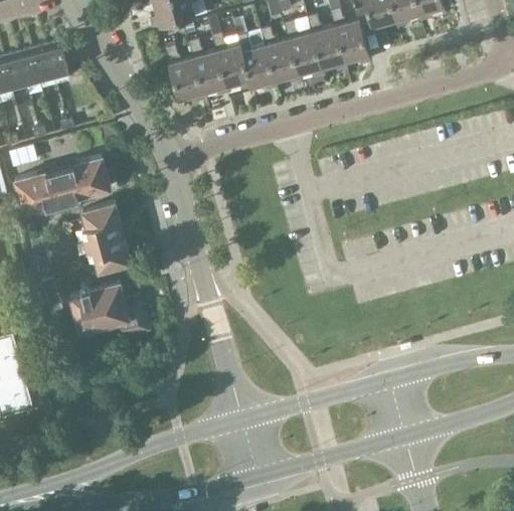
[(152,27),(194,15),(190,3),(194,2),(196,0),(160,0),(153,2),(156,16),(150,17),(152,27)]
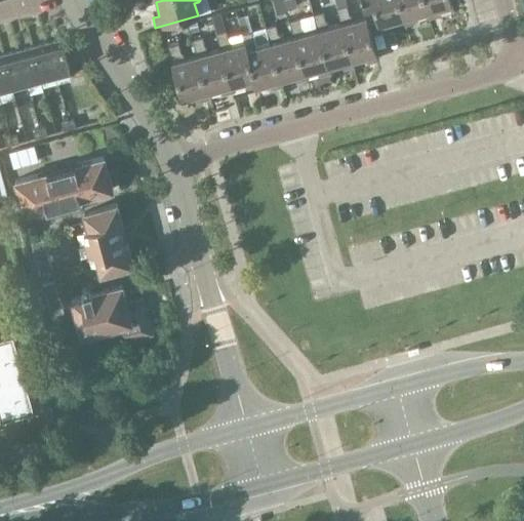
[(402,21),(397,0),(370,0),(373,9),(362,12),(364,19),(369,36),(390,31),(388,24),(402,21)]
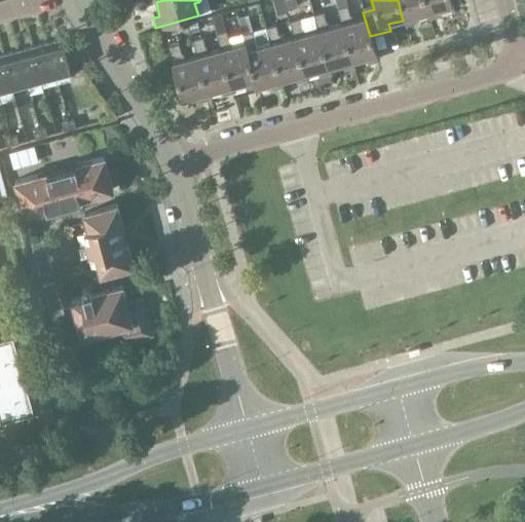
[(426,13),(422,0),(398,0),(403,21),(405,27),(415,24),(413,17),(426,13)]
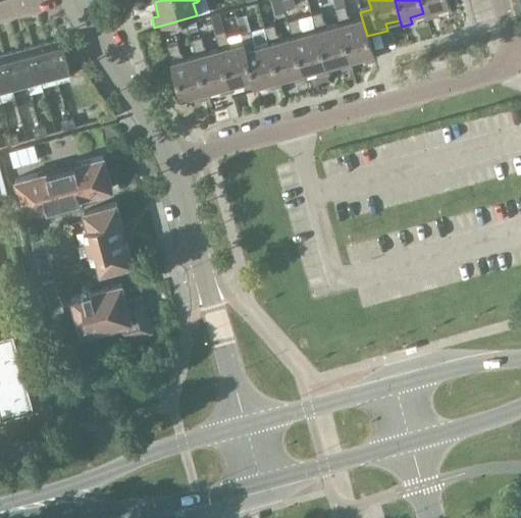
[(419,0),(423,13),(425,20),(435,17),(433,11),(448,7),(446,0),(419,0)]
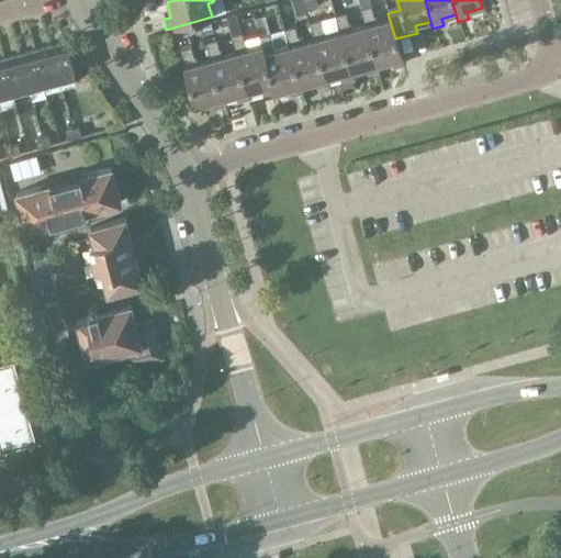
[(390,21),(377,24),(376,20),(372,18),(370,9),(359,12),(363,29),(365,28),(374,65),(376,65),(391,60),(393,69),(403,66),(395,38),(390,21)]
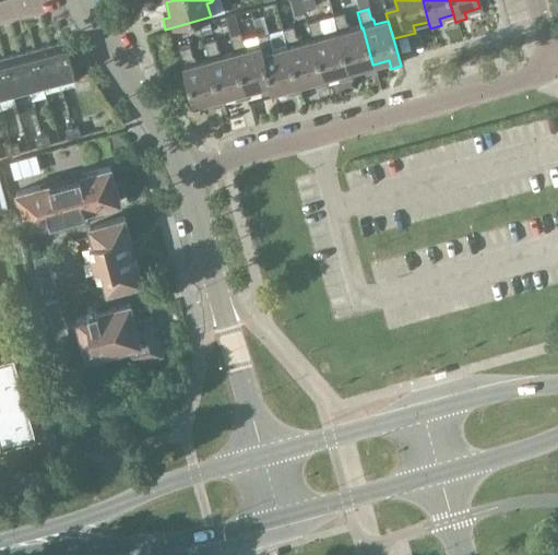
[(363,27),(361,28),(349,32),(348,27),(345,25),(343,15),(333,19),(337,35),(348,72),(363,68),(365,75),(376,72),(374,65),(372,65),(363,27)]
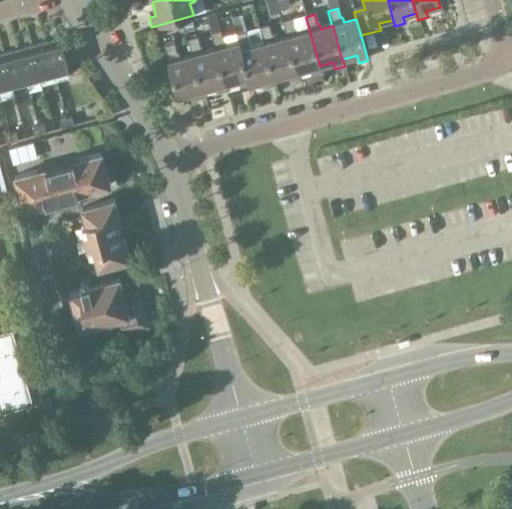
[(310,32),(298,35),(297,32),(294,29),(292,21),(282,23),(286,38),(287,38),(297,72),(310,68),(312,75),(322,73),(320,66),(310,32)]
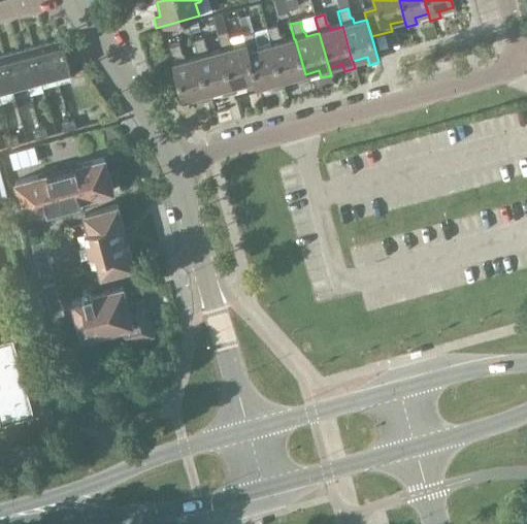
[(295,39),(294,39),(283,43),(282,39),(278,37),(276,28),(267,31),(271,45),(272,45),(281,82),(295,77),(297,85),(307,82),(305,74),(295,39)]
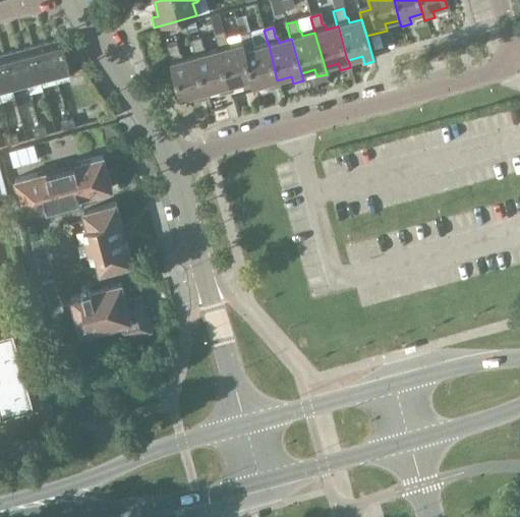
[(242,44),(229,48),(228,44),(226,42),(223,34),(214,36),(218,51),(227,85),(228,85),(241,81),(243,90),(253,87),(242,44)]
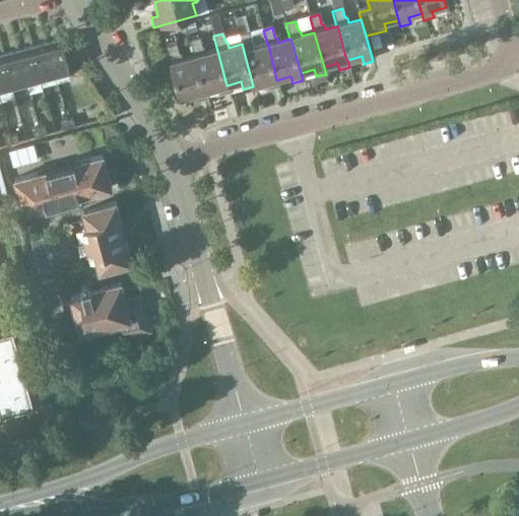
[(268,45),(267,45),(255,48),(254,44),(251,42),(249,34),(240,37),(242,44),(253,86),(267,82),(269,89),(278,87),(276,80),(268,45)]
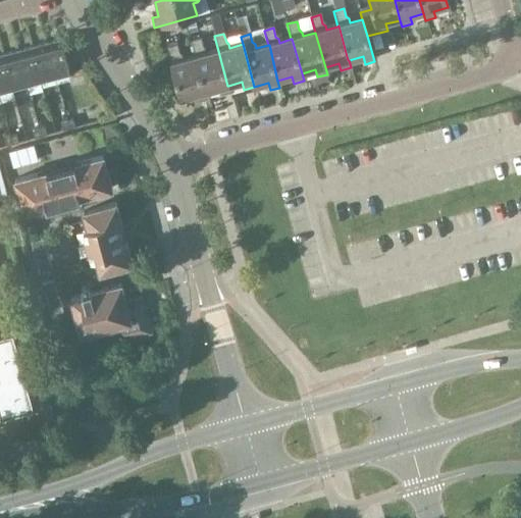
[(218,51),(206,54),(205,50),(203,48),(201,40),(191,43),(195,57),(204,93),(205,92),(218,89),(220,96),(230,93),(228,86),(227,86),(218,51)]
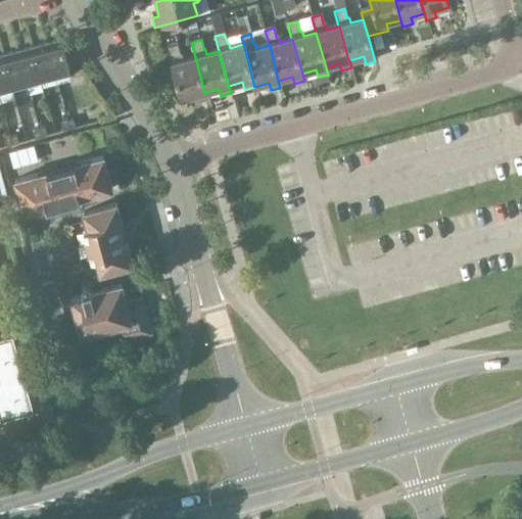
[(45,46),(54,81),(69,77),(60,42),(45,46)]
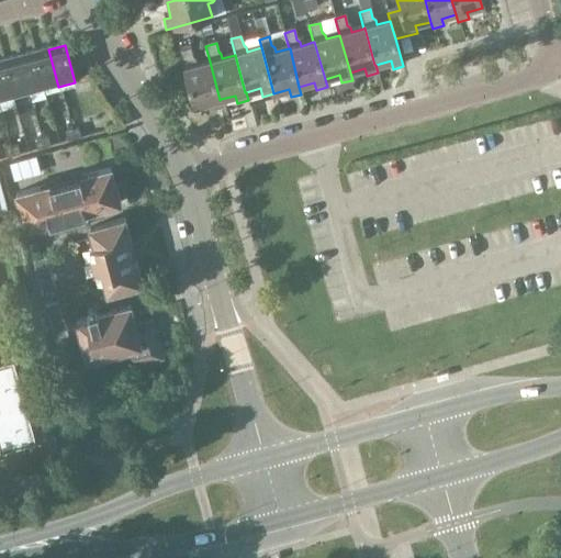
[(43,91),(58,87),(48,49),(33,54),(43,91)]
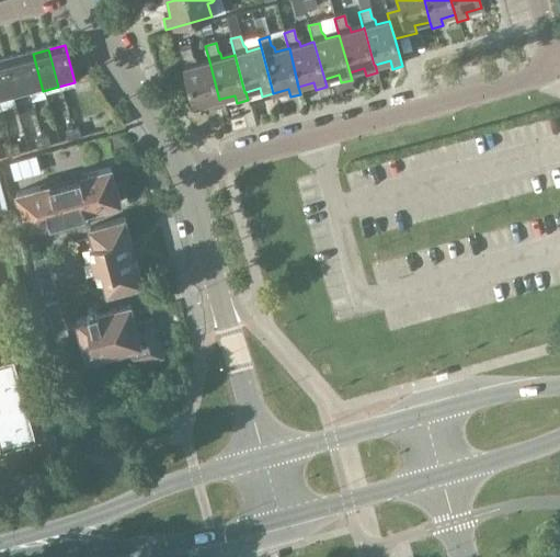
[(209,61),(195,66),(194,61),(191,58),(189,50),(179,53),(194,106),(209,103),(210,110),(223,106),(220,99),(219,100),(209,61)]
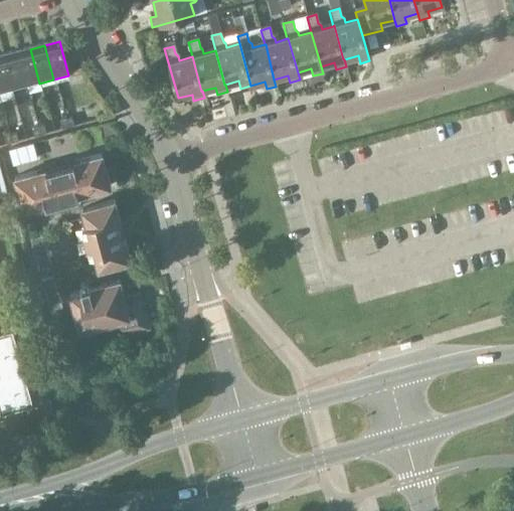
[(25,87),(39,83),(30,49),(16,53),(25,87)]
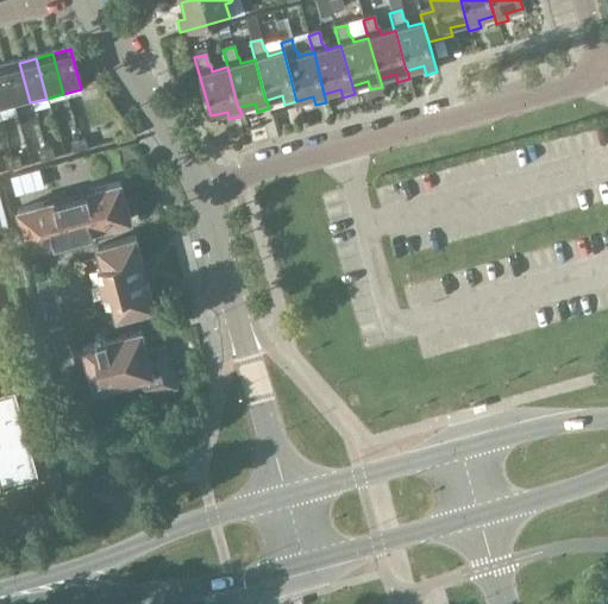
[(13,107),(30,102),(19,63),(2,67),(13,107)]
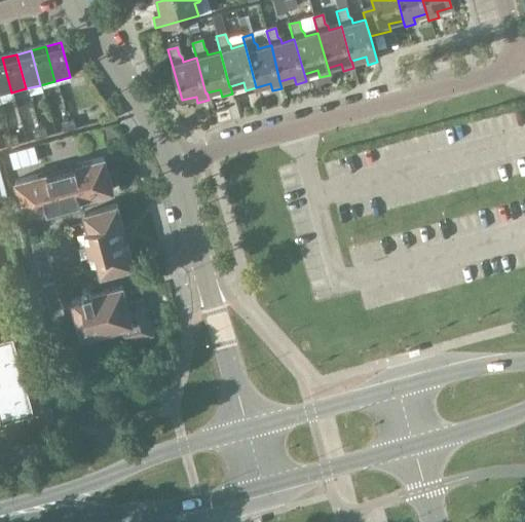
[(0,96),(11,92),(2,58),(0,59),(0,96)]
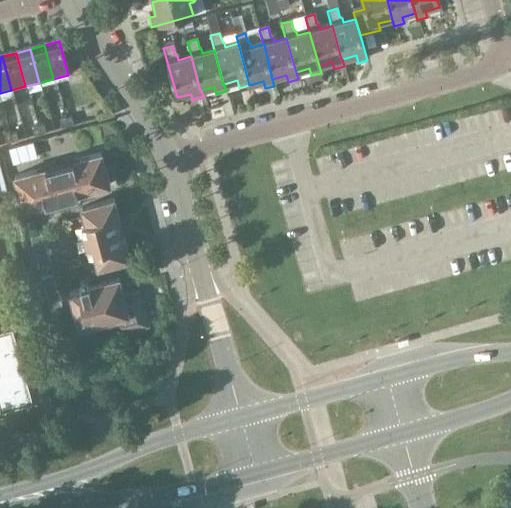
[(32,138),(39,136),(37,129),(30,131),(32,138)]
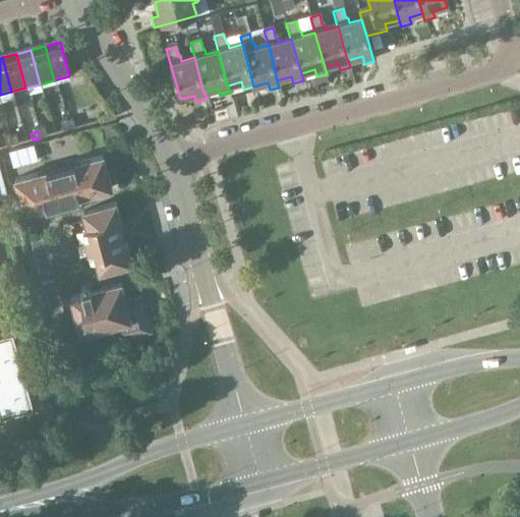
[(14,181),(22,214),(111,190),(102,158),(14,181)]
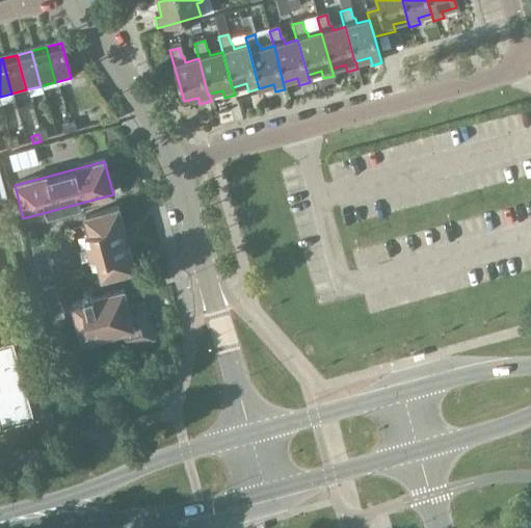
[(118,233),(123,232),(117,210),(84,218),(88,234),(83,235),(87,251),(122,241),(118,233)]
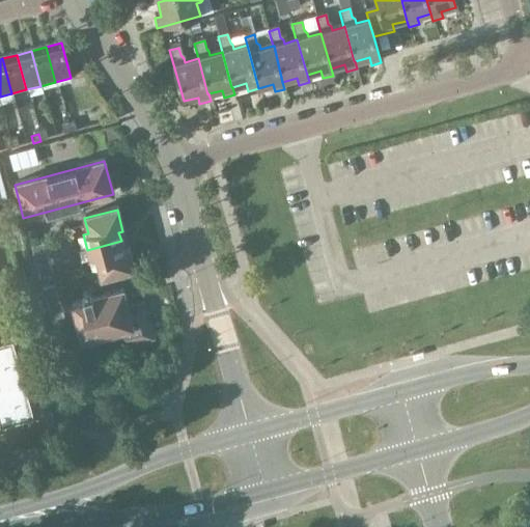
[(134,271),(128,249),(123,250),(121,241),(87,250),(91,266),(96,265),(101,280),(134,271)]
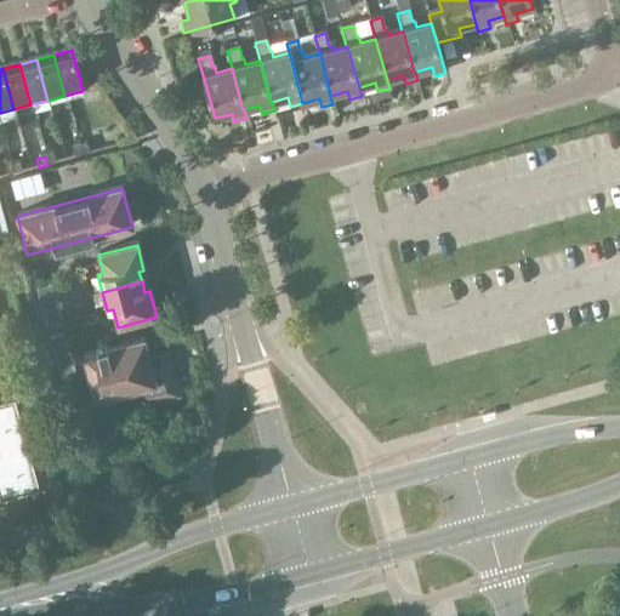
[(51,286),(37,290),(47,328),(62,324),(51,286)]
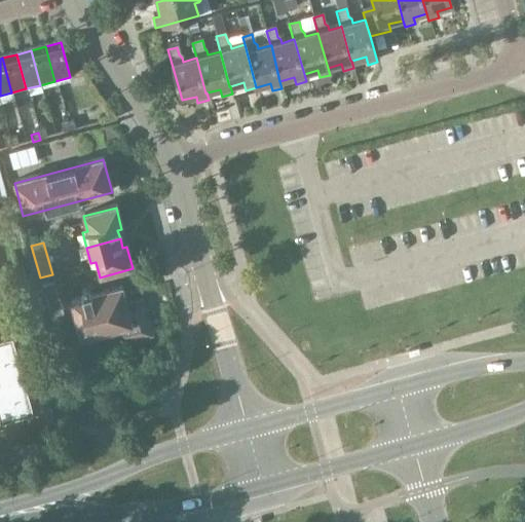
[(54,285),(42,288),(50,320),(64,317),(54,285)]
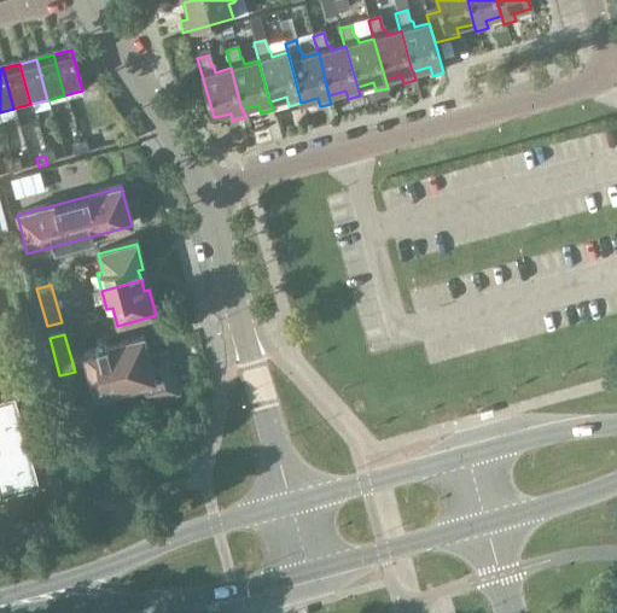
[(126,355),(145,349),(143,339),(82,355),(87,371),(127,360),(126,355)]
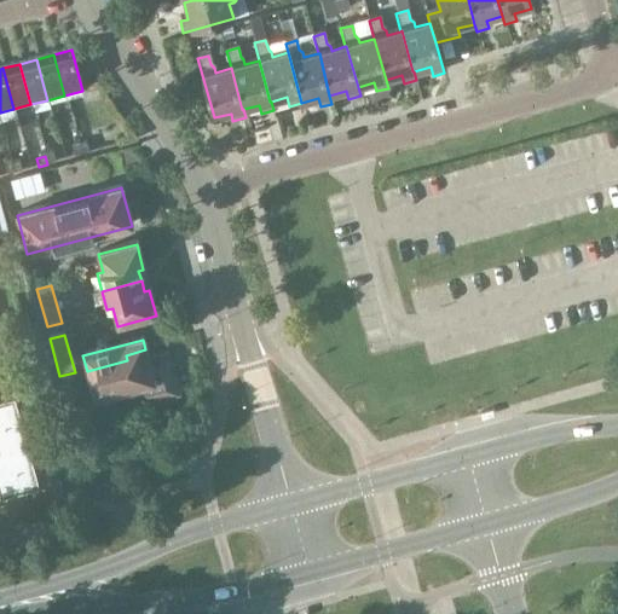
[(178,397),(166,355),(148,360),(145,349),(126,355),(127,360),(87,371),(94,399),(143,387),(148,405),(178,397)]
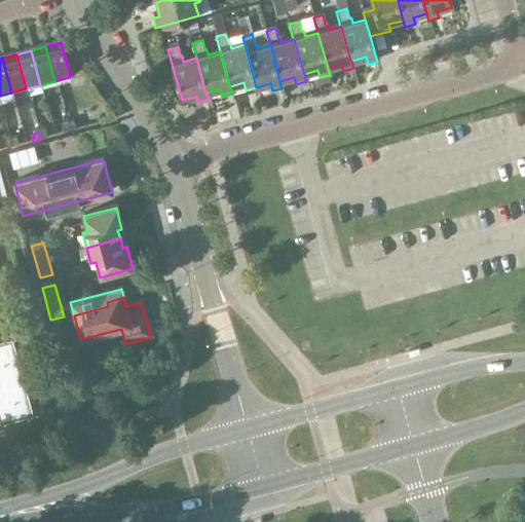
[(58,329),(45,332),(49,348),(62,344),(58,329)]
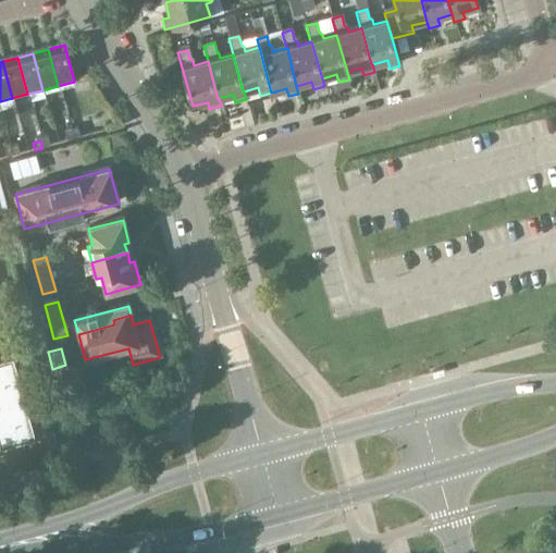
[(0,449),(35,440),(13,359),(0,363),(0,449)]
